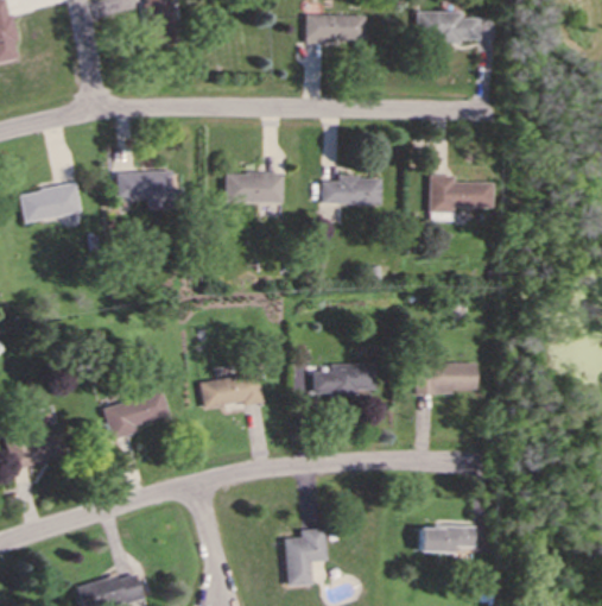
[(0,0),(0,63),(19,60),(16,42),(18,42),(8,0),(0,0)]
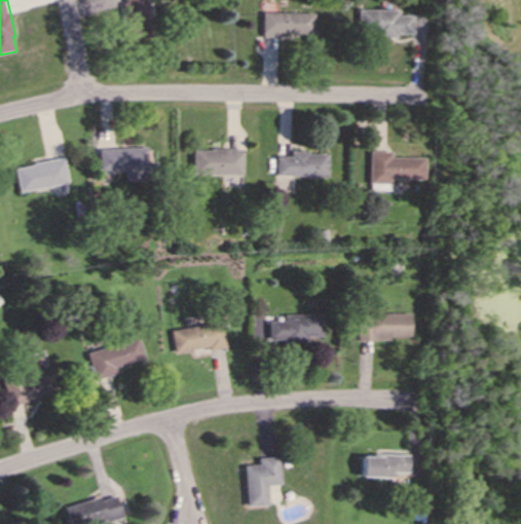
[(131,0),(138,36),(156,32),(150,0),(131,0)]
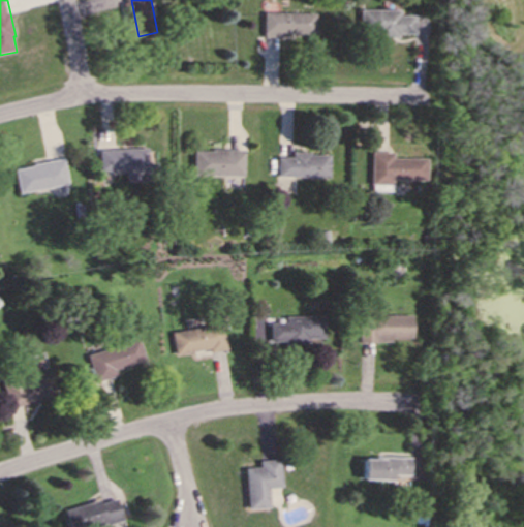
[(418,37),(417,17),(402,17),(402,11),(363,11),(364,38),(418,37)]
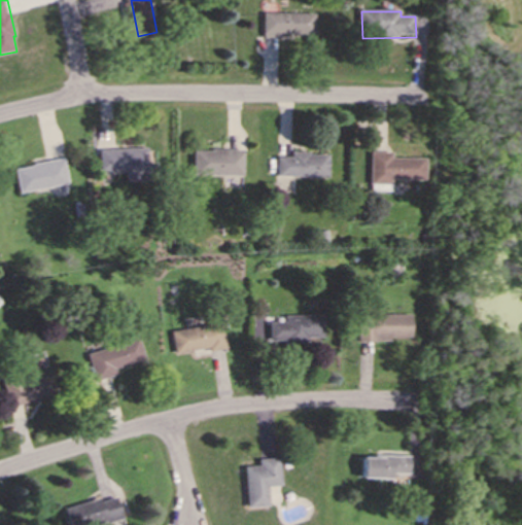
[(265,37),(316,38),(317,14),(266,13),(265,37)]
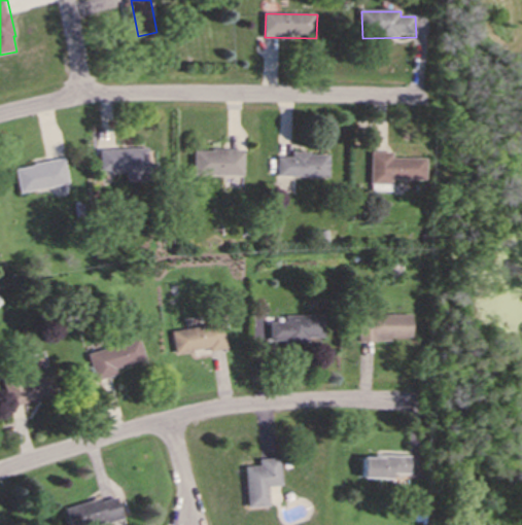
[(103,171),(130,170),(130,182),(152,182),(151,148),(103,149),(103,171)]
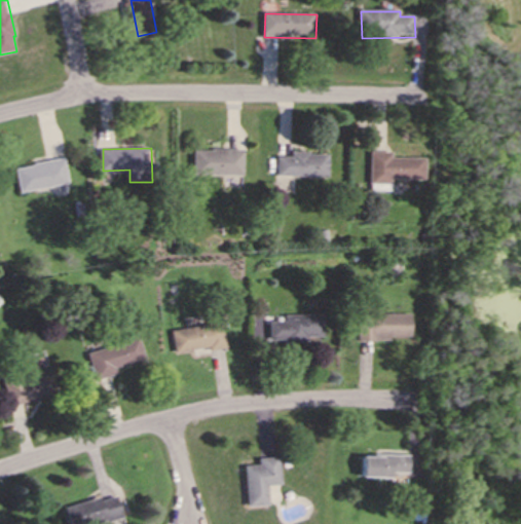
[(246,151),(195,150),(195,176),(246,177),(246,151)]
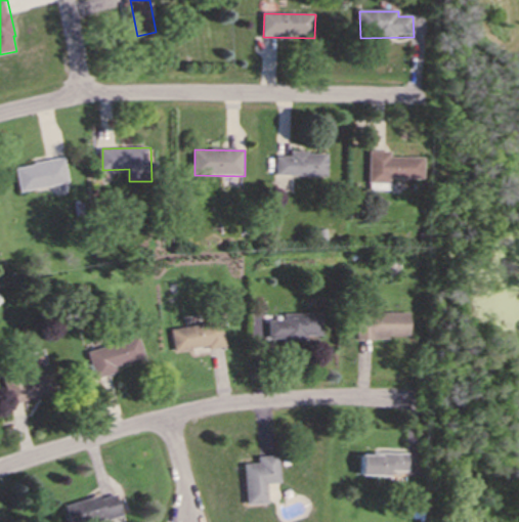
[(426,159),(392,158),(392,151),(372,151),(371,189),(391,189),(392,179),(426,180),(426,159)]
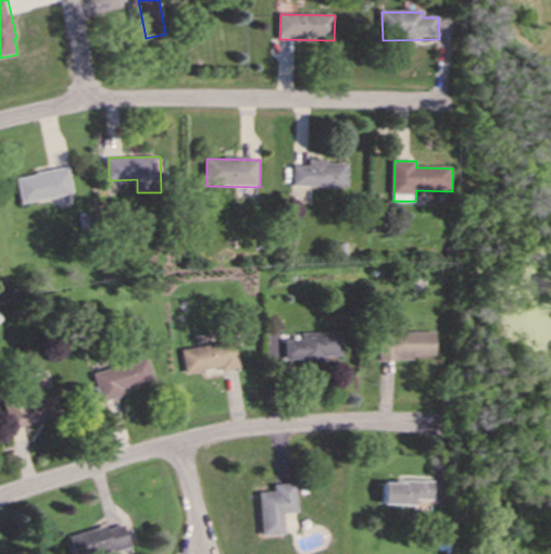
[(350,162),(310,162),(310,166),(296,166),(295,188),(349,188),(350,162)]
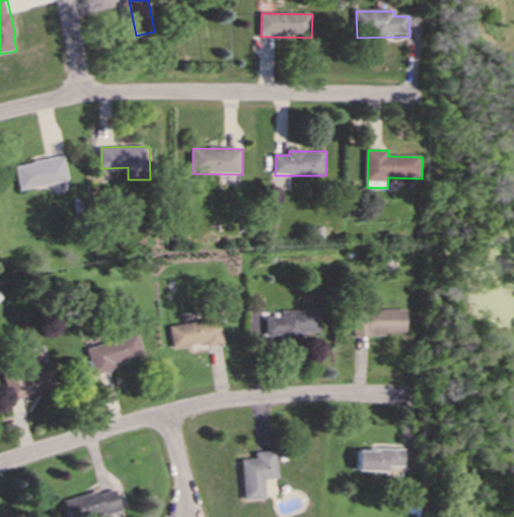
[(22,191),(71,181),(66,157),(17,166),(22,191)]
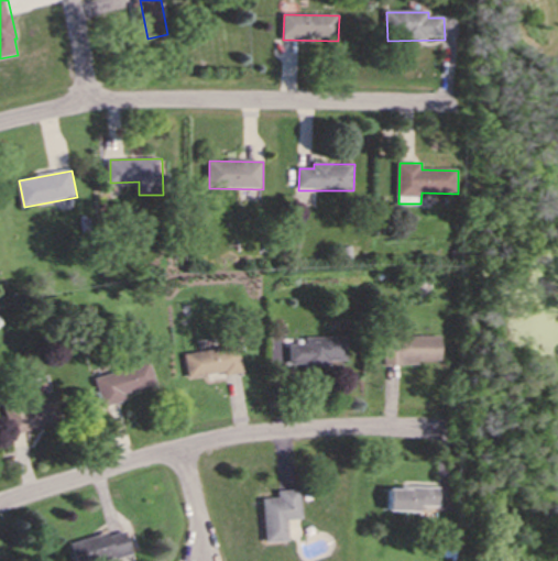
[(442,338),(386,337),(385,364),(442,365),(442,338)]
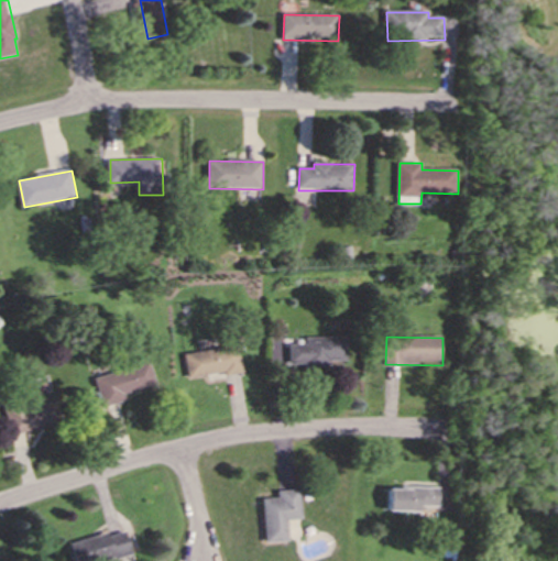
[(349,362),(348,338),(307,339),(307,345),(291,345),(291,367),(336,365),(336,362),(349,362)]
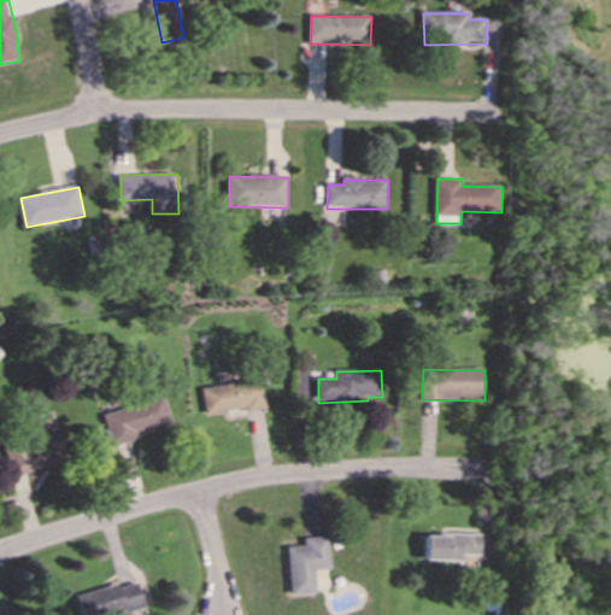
[(204,388),(207,415),(247,410),(247,413),(268,410),(263,381),(204,388)]
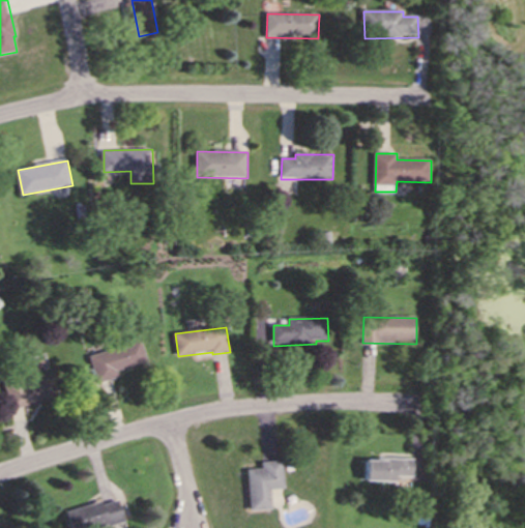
[(97,384),(120,378),(118,372),(148,363),(143,342),(90,356),(97,384)]
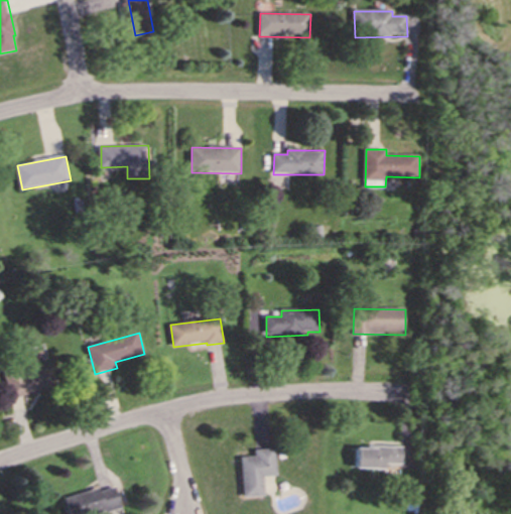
[(5,376),(12,399),(60,385),(53,362),(37,366),(35,357),(20,362),(23,370),(5,376)]
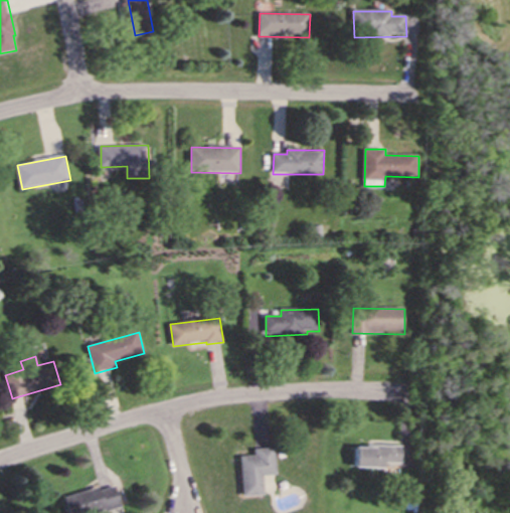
[(401,447),(356,447),(356,468),(386,469),(386,464),(401,464),(401,447)]
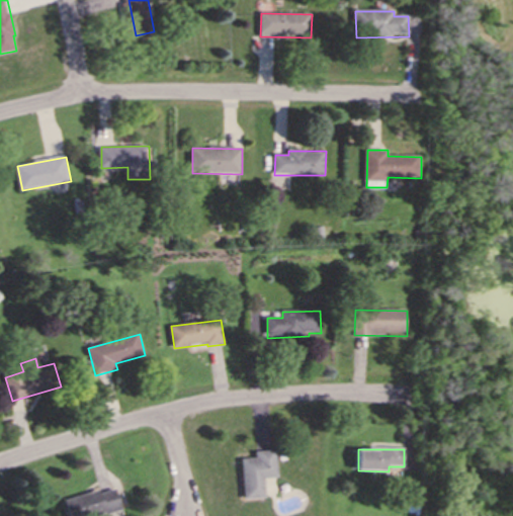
[(278,479),(277,451),(257,452),(257,459),(243,459),(245,500),(266,499),(265,479),(278,479)]
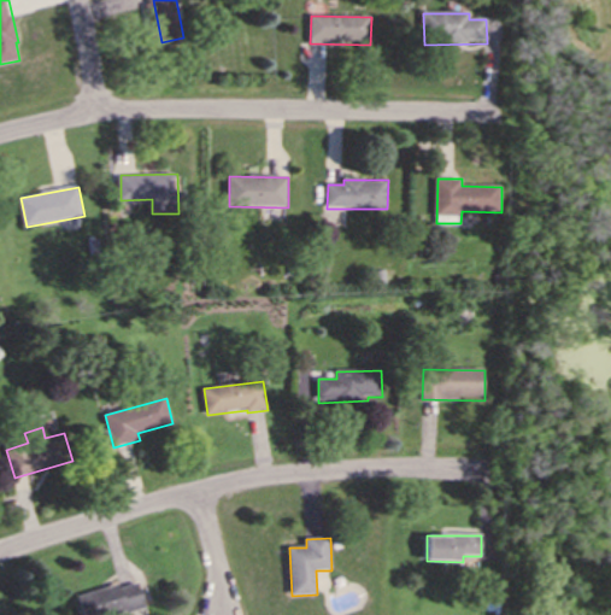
[(121,584),(77,597),(82,614),(122,614),(147,608),(140,584),(122,589),(121,584)]
